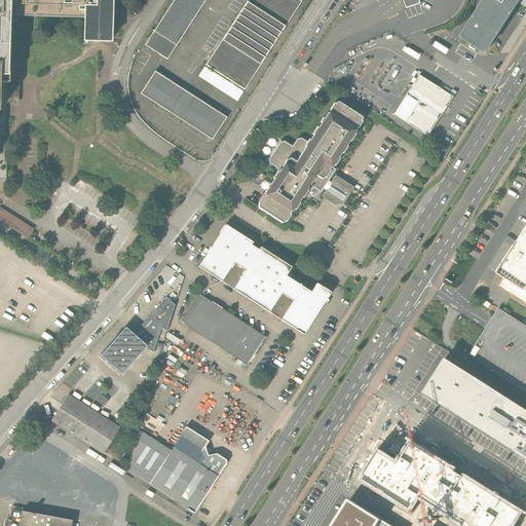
[(0,0),(0,180),(2,181),(4,97),(6,24),(81,26),(80,42),(108,42),(109,0),(0,0)]
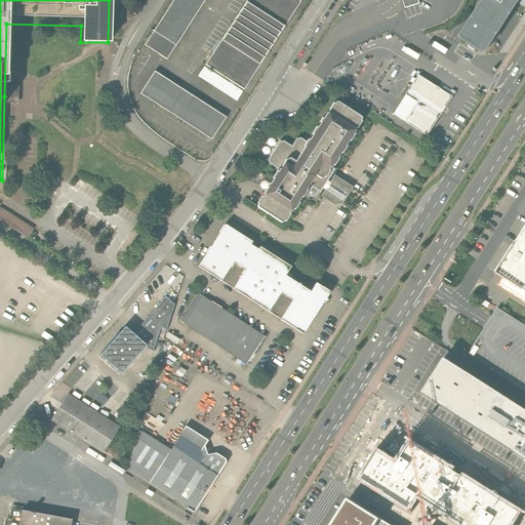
[(172,0),(144,45),(166,59),(204,0),(172,0)]
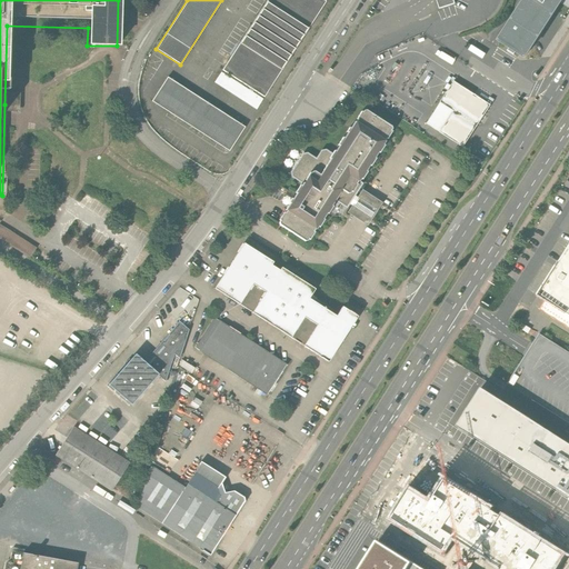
[(322,0),(267,0),(213,83),(256,110),(326,1),(322,0)]
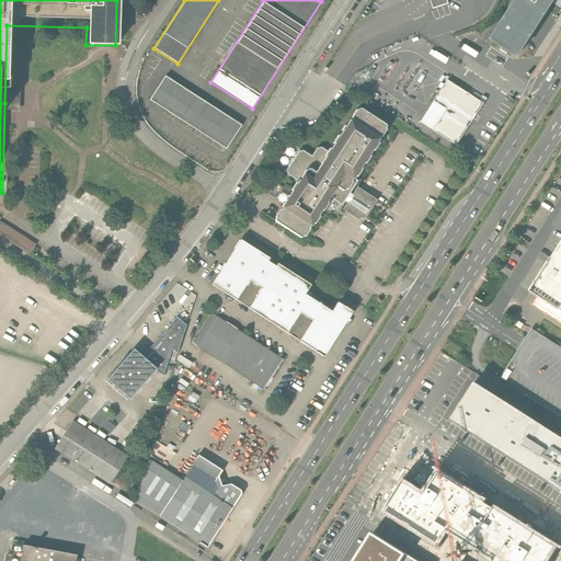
[(447,0),(431,0),(434,9),(449,4),(447,0)]
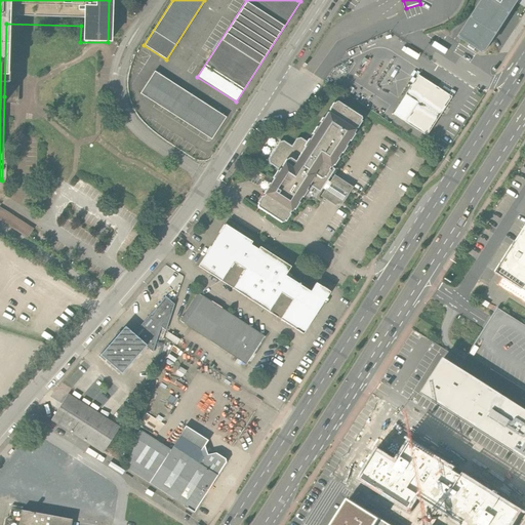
[(483,0),(458,39),(483,55),(519,0),(483,0)]
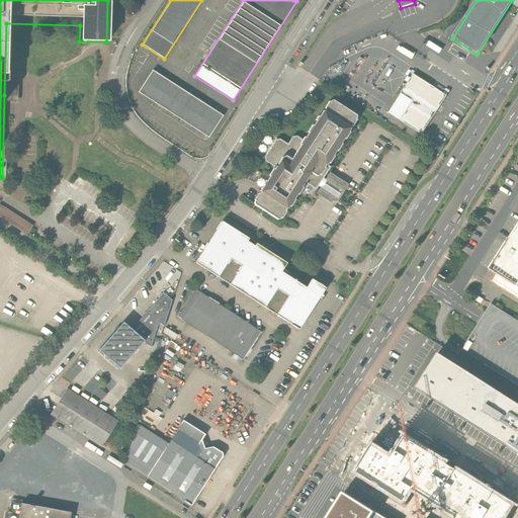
[(152,72),(138,93),(207,139),(222,116),(152,72)]
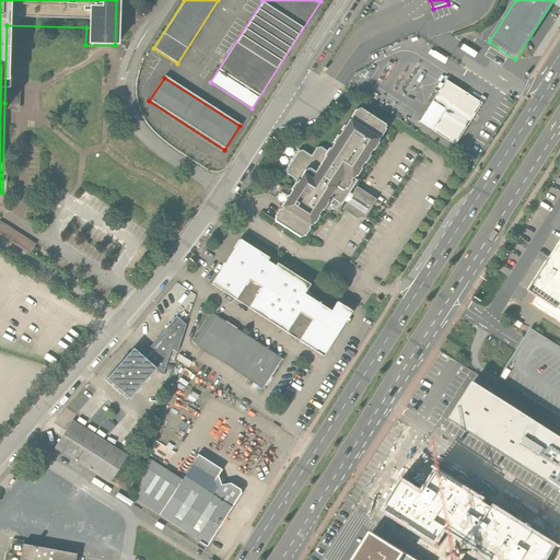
[(483,104),(447,80),(421,121),(458,144),(483,104)]
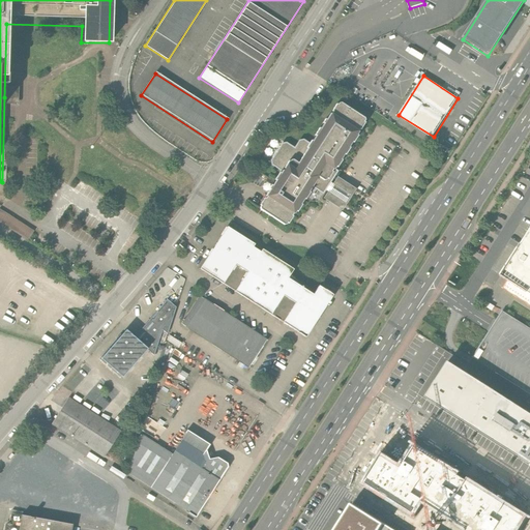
[(266,193),(256,208),(286,228),(311,189),(321,196),(329,183),(335,173),(336,171),(333,169),(364,121),(336,104),(310,144),(299,138),(293,148),(283,141),(267,164),(281,172),(266,193)]
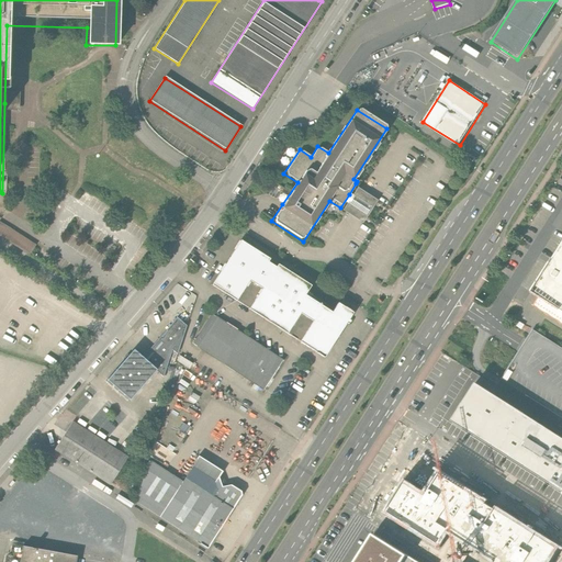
[(380,197),(356,183),(349,194),(340,208),(363,221),(380,197)]
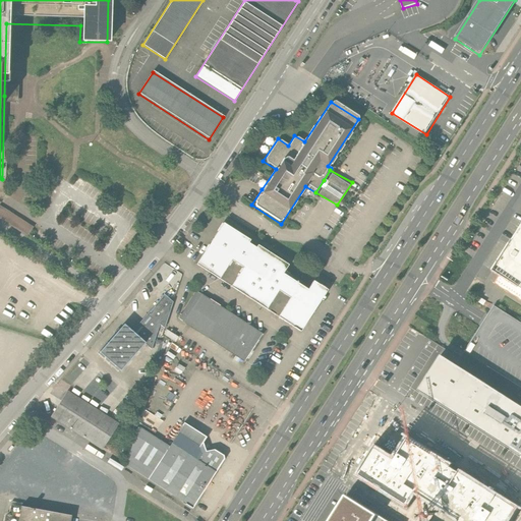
[(0,204),(0,219),(27,236),(34,226),(0,204)]
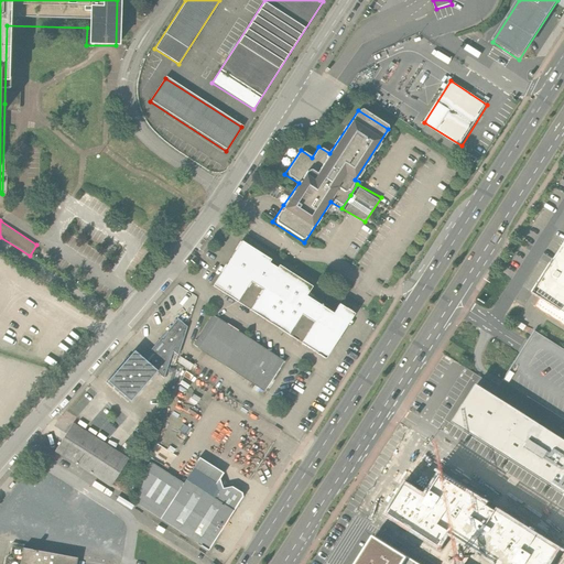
[(272,261),(240,241),(212,288),(325,358),(353,314),(337,305),(332,313),(307,297),(313,288),(279,267),(277,270),(269,266),(272,261)]
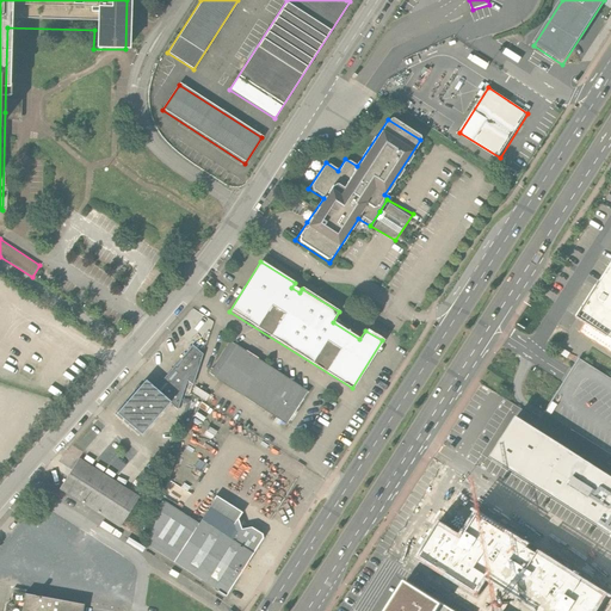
[(610,264),(575,318),(585,323),(582,327),(579,332),(610,352),(610,264)]
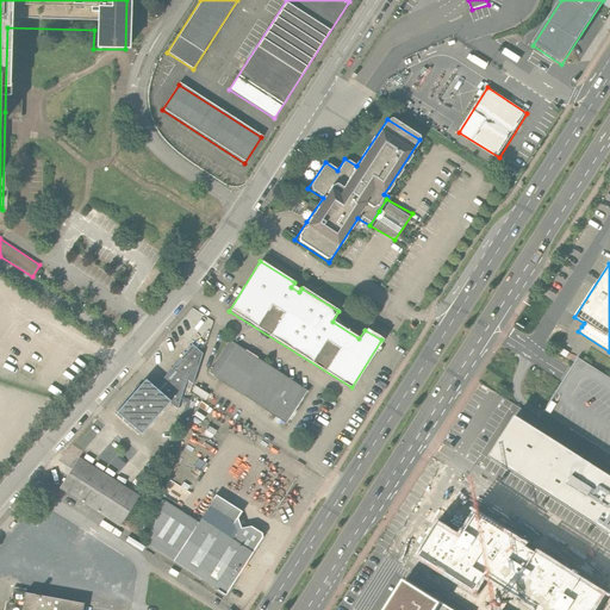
[(229,341),(207,375),(286,423),(309,391),(229,341)]
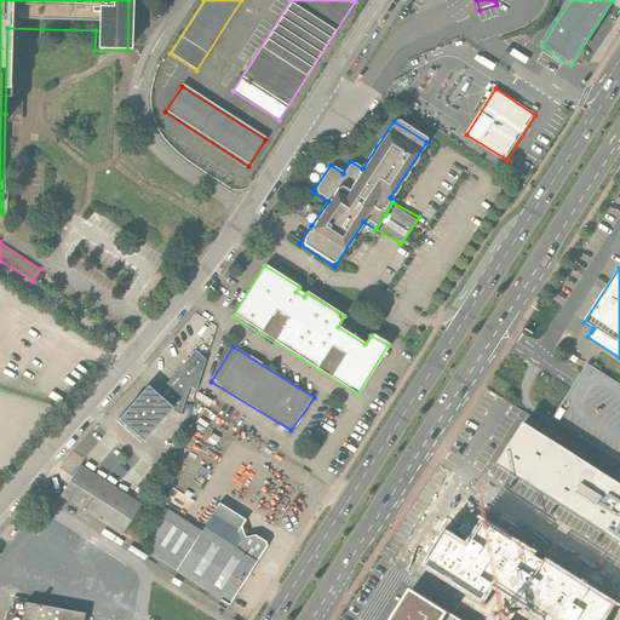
[(147,386),(119,420),(143,442),(172,409),(179,417),(189,386),(195,391),(205,360),(195,351),(156,395),(147,386)]
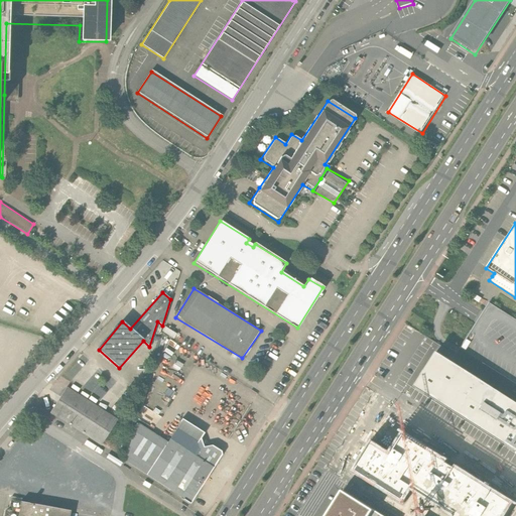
[(515,319),(489,302),(480,317),(461,348),(464,350),(515,382),(515,319)]
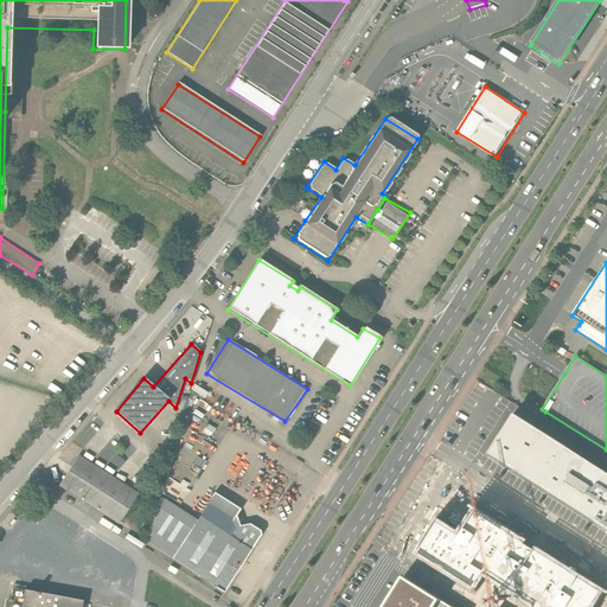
[(606,473),(513,414),(487,454),(606,530),(606,532),(606,534),(606,532),(606,473)]
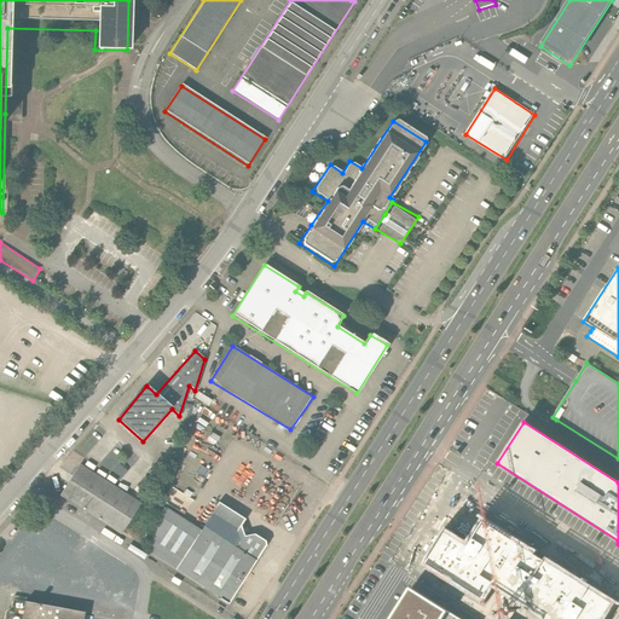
[(79,464),(59,496),(121,534),(140,504),(79,464)]
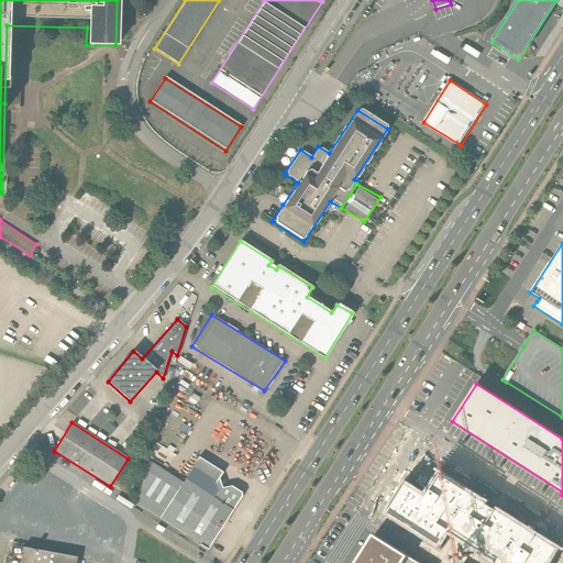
[(144,456),(132,499),(208,549),(223,525),(242,497),(242,493),(232,486),(222,488),(219,478),(223,473),(199,457),(184,482),(150,460),(144,456)]
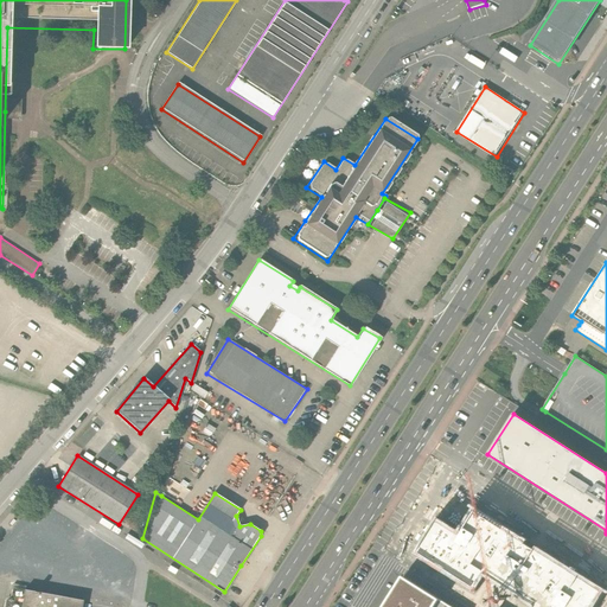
[(535,606),(590,606),(592,606),(601,592),(474,511),(467,523),(459,536),(438,522),(417,554),(474,589),(484,573),(536,606),(535,606)]
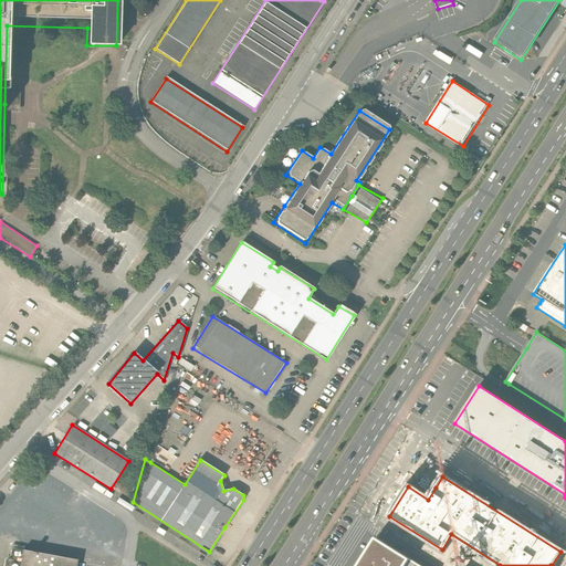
[(419,565),(376,538),(357,565),(419,565)]
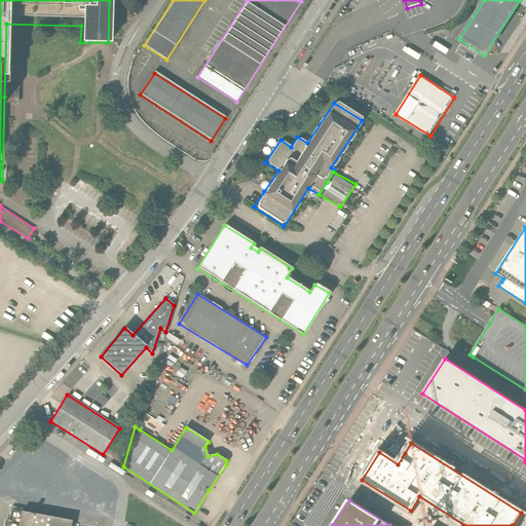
[(72,525),(74,519),(13,508),(11,513),(10,518),(5,523),(4,525),(72,525)]
